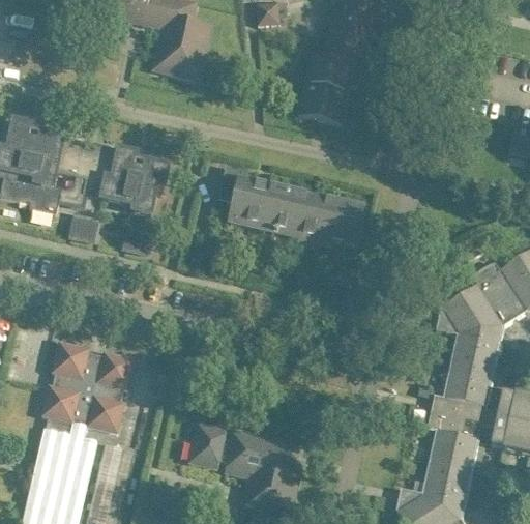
[(200,80),(212,24),(193,20),(197,0),(96,0),(93,12),(113,17),(112,23),(122,26),(125,12),(143,16),(142,23),(160,28),(152,68),(200,80)]
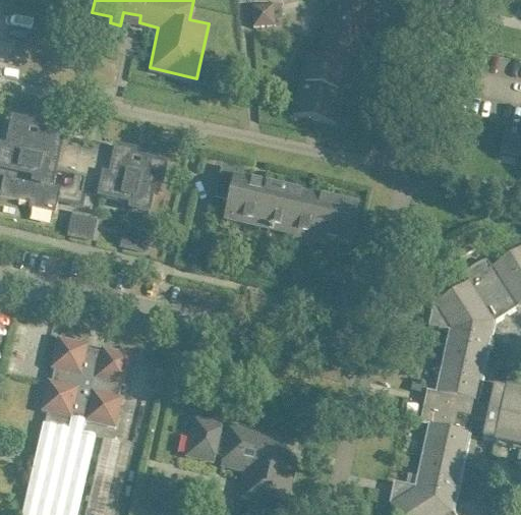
[(338,0),(338,2),(330,0),(320,49),(330,51),(329,55),(306,51),(293,111),(336,120),(352,46),(361,48),(371,0),(338,0)]
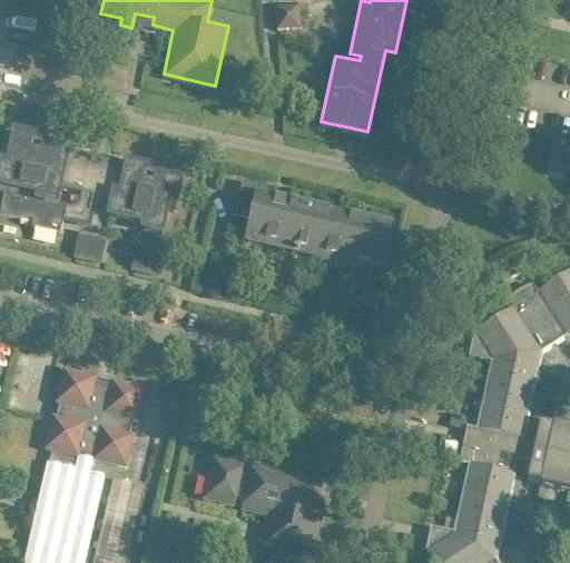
[(298,1),(275,2),(277,26),(301,25),(298,1)]
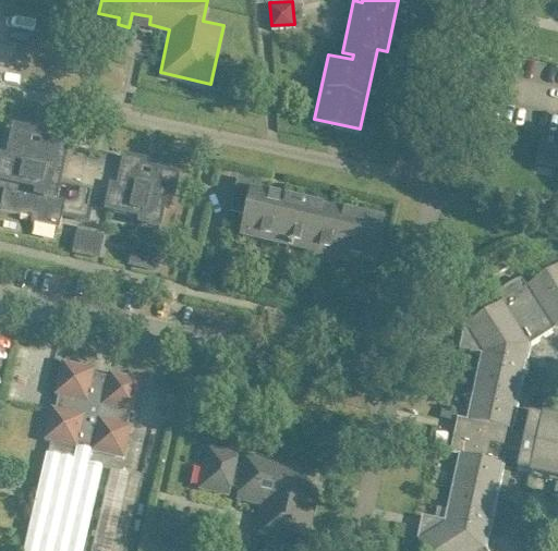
[(87,203),(107,207),(111,185),(118,186),(124,156),(99,150),(98,158),(88,156),(89,148),(40,137),(39,144),(31,143),(33,130),(14,125),(8,157),(1,155),(0,159),(0,176),(5,179),(0,201),(0,206),(32,213),(31,219),(59,224),(62,209),(84,215),(87,203)]
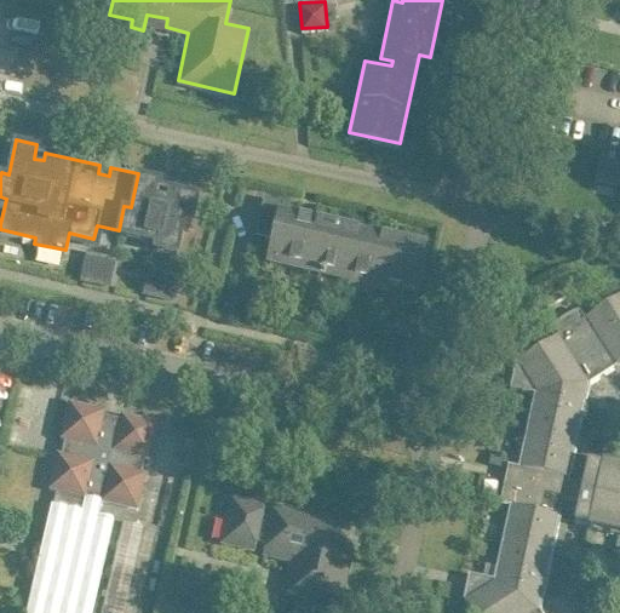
[(124,206),(119,230),(147,236),(149,229),(159,231),(155,245),(176,250),(184,216),(191,217),(196,194),(168,187),(166,194),(156,192),(160,178),(138,173),(131,207),(124,206)]
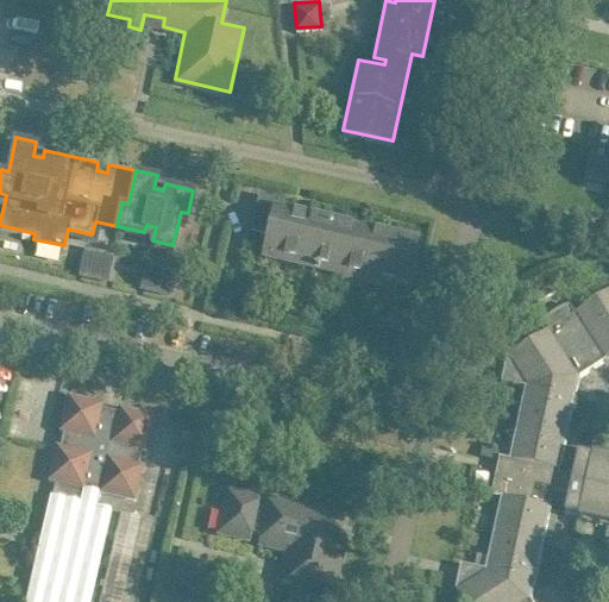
[(258,190),(250,227),(269,231),(263,255),(344,274),(343,280),(360,283),(362,277),(378,282),(381,276),(410,283),(421,238),(276,204),(278,194),(258,190)]
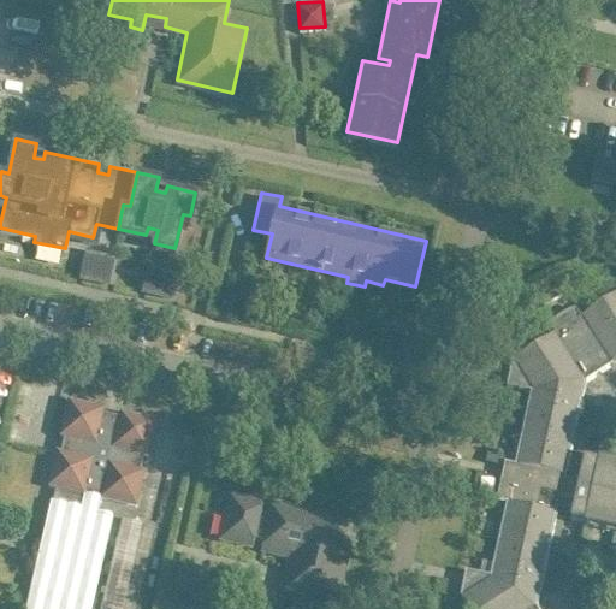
[(82,275),(107,279),(112,255),(88,249),(82,275)]
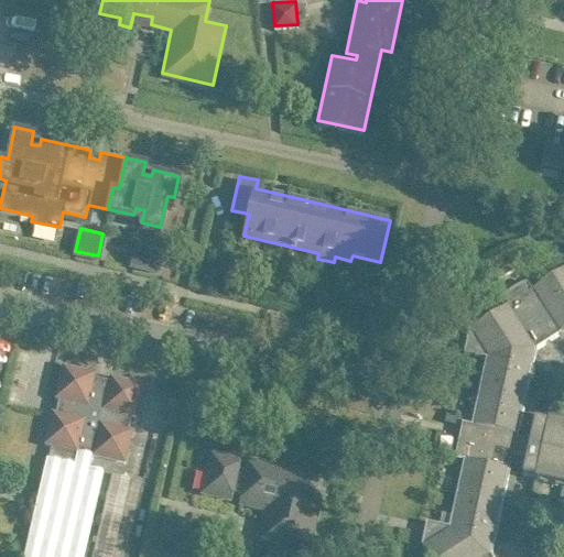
[(132,263),(154,269),(160,246),(137,241),(132,263)]
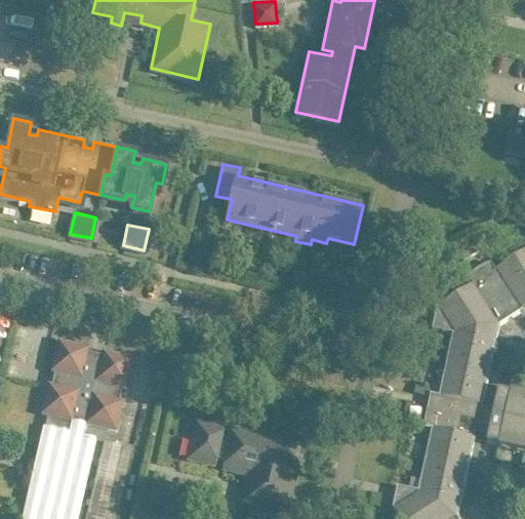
[(432,323),(432,325),(452,329),(439,391),(482,401),(499,321),(521,308),(524,308),(524,246),(495,266),(490,258),(478,264),(468,273),(472,280),(436,304),(432,323)]
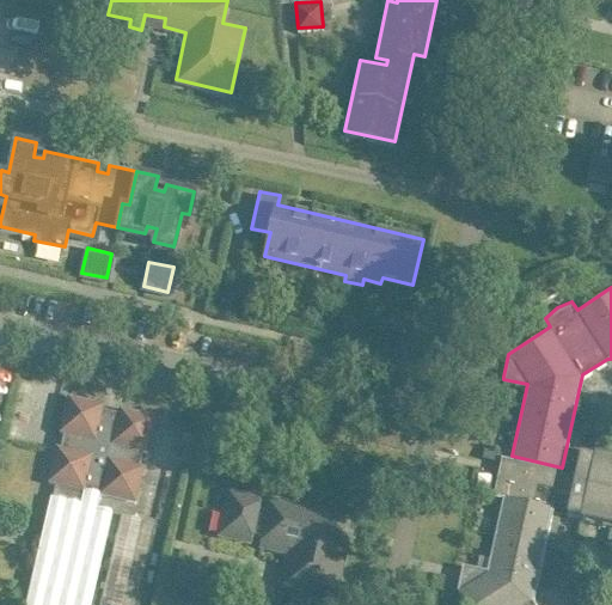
[(405,331),(410,307),(391,303),(385,327),(405,331)]
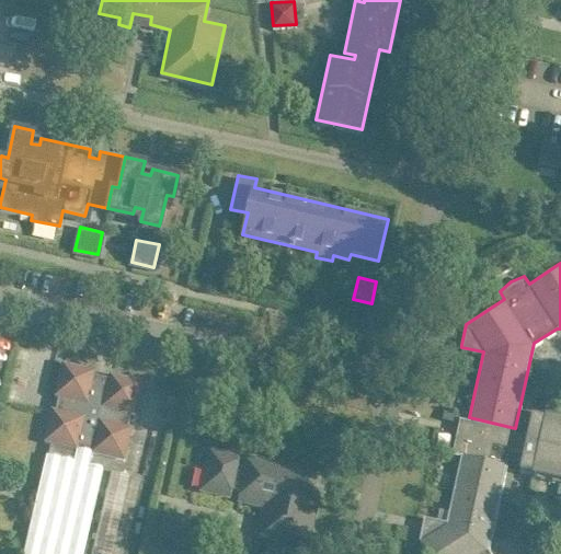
[(93,372),(94,368),(63,360),(55,392),(58,393),(56,407),(52,406),(44,439),(50,440),(91,450),(124,457),(132,425),(127,424),(130,410),(135,411),(141,379),(110,371),(109,376),(93,372)]
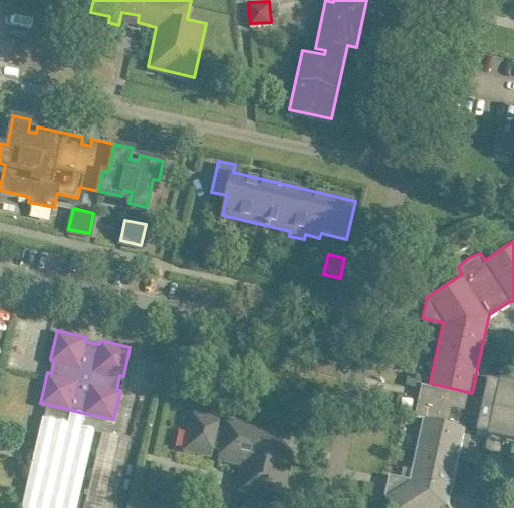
[(421,381),(414,415),(422,417),(462,424),(465,409),(479,412),(476,429),(488,432),(487,434),(513,440),(513,381),(499,378),(499,381),(487,377),(483,395),(472,393),(430,383),(421,381)]
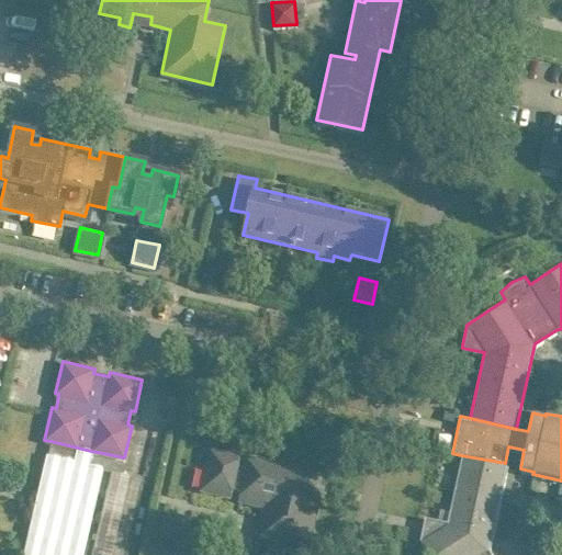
[(89,463),(91,451),(51,441),(48,453),(47,453),(22,554),(81,554),(102,465),(89,463)]
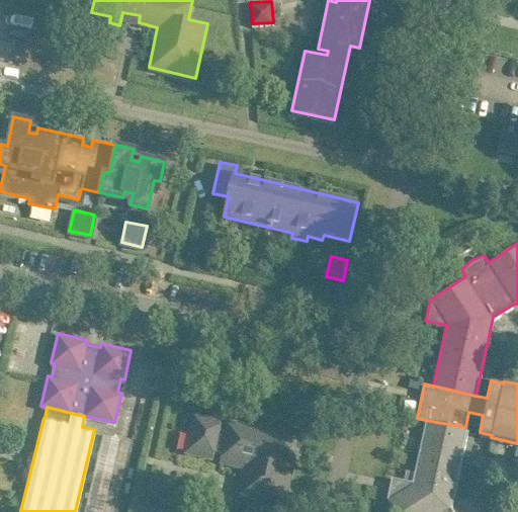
[(272,511),(276,499),(285,501),(296,449),(290,448),(293,438),(282,435),(283,430),(229,418),(226,430),(219,428),(221,419),(210,416),(193,412),(184,451),(212,457),(213,449),(222,451),(220,460),(243,465),(250,467),(249,470),(244,491),(237,490),(237,491),(248,493),(244,511),(243,511),(233,510),(233,511),(237,511),(272,511)]
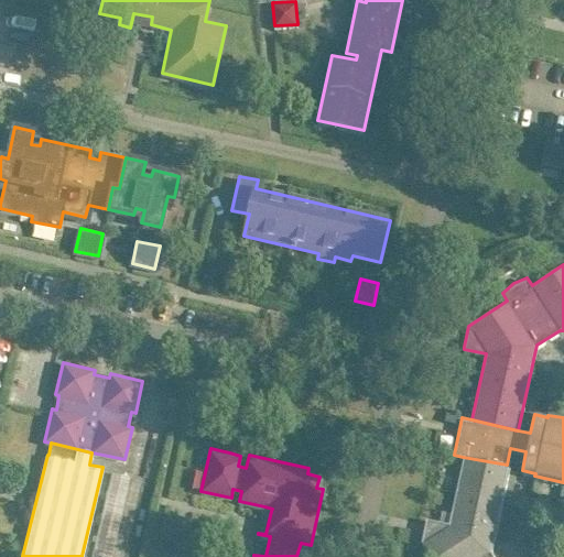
[(426,519),(421,541),(431,556),(494,556),(491,552),(510,466),(507,465),(463,457),(448,523),(426,517),(426,519)]
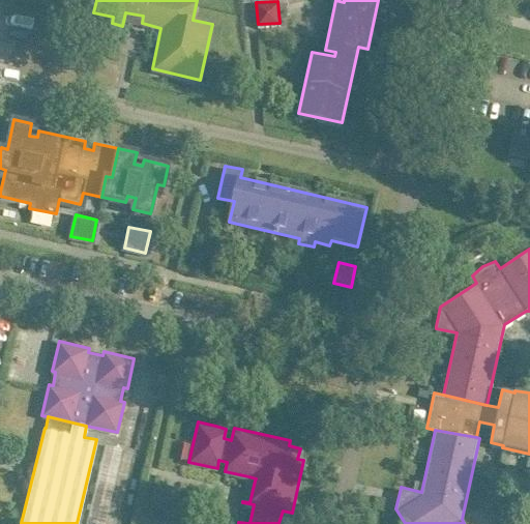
[(157,483),(152,503),(173,507),(178,487),(157,483)]
